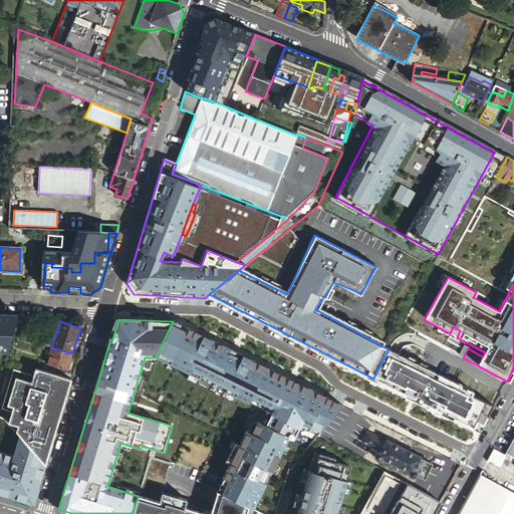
[(340,406),(173,321),(160,348),(274,407),(266,424),(253,418),(217,494),(244,506),(253,511),(289,437),(295,439),(300,424),(318,433),(340,406)]
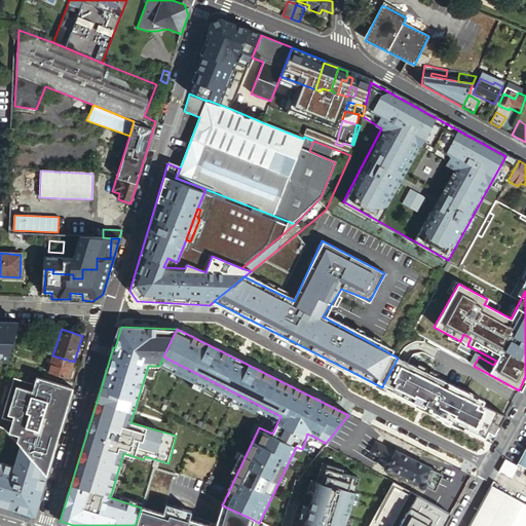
[(47,372),(69,378),(74,362),(52,355),(47,372)]
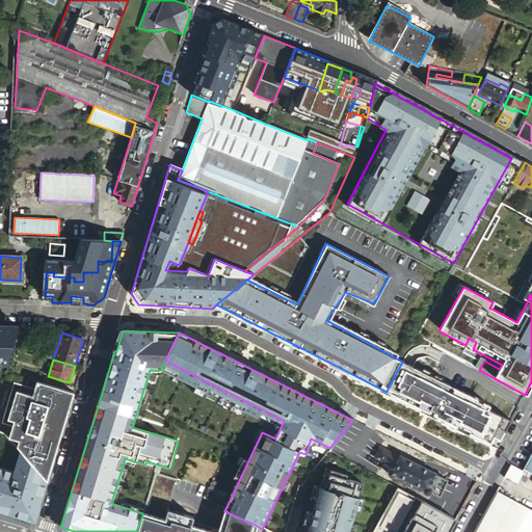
[(403,396),(402,399),(431,414),(432,411),(442,416),(441,419),(490,444),(494,439),(499,442),(510,421),(487,409),(489,406),(483,403),(481,406),(476,403),(477,401),(474,399),(402,362),(388,389),(398,394),(403,396)]
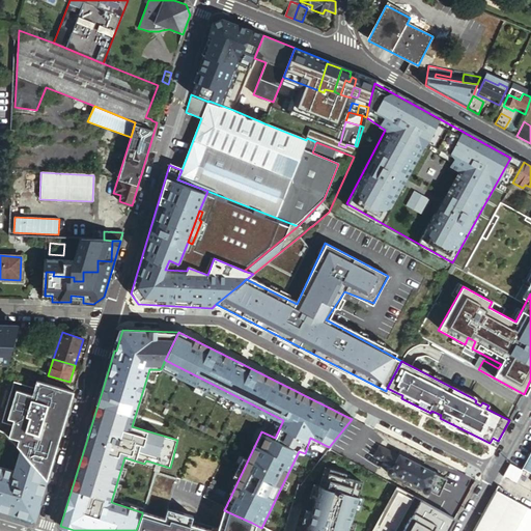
[(24,454),(48,481),(75,392),(36,381),(34,388),(14,383),(2,423),(12,426),(9,438),(21,450),(24,454)]
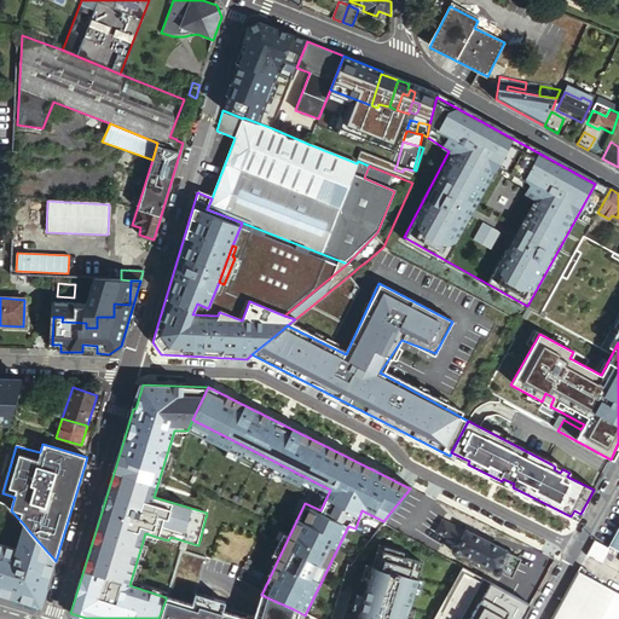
[(463,458),(451,452),(450,456),(462,462),(463,458)]
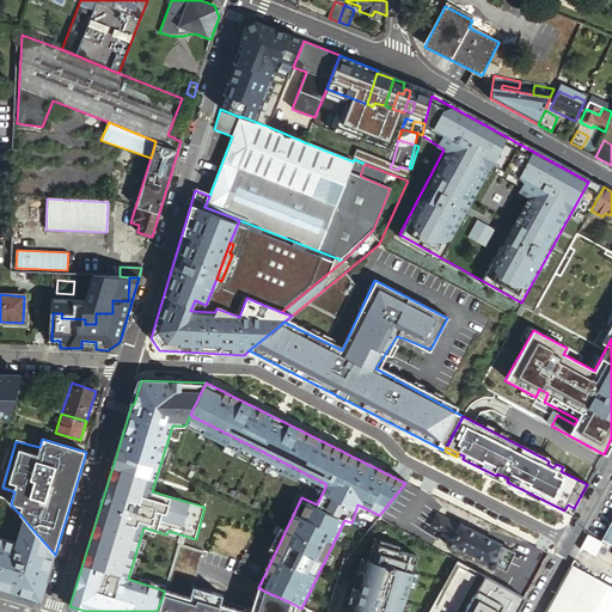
[(545,457),(545,459),(549,461),(548,464),(554,467),(557,463),(545,457)]
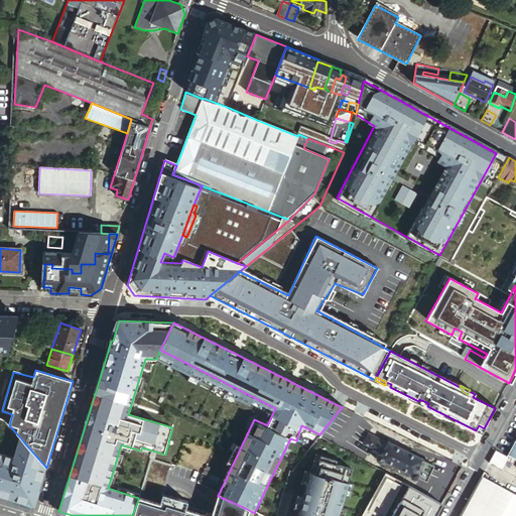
[(484,428),(479,425),(476,430),(481,433),(484,428)]
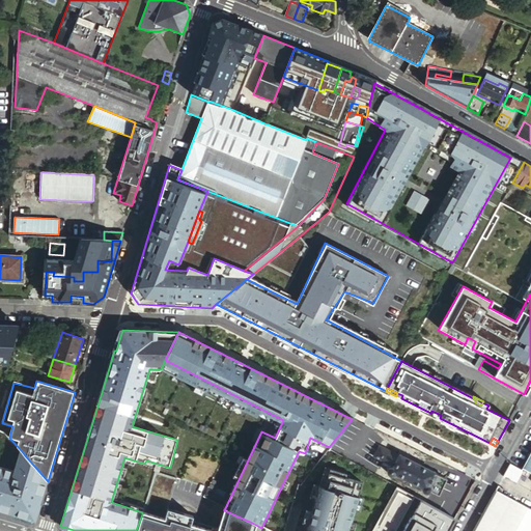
[(438,496),(446,479),(380,444),(372,455),(372,457),(382,463),(387,465),(385,467),(387,468),(387,469),(388,470),(387,471),(387,473),(388,474),(389,475),(402,482),(401,484),(410,488),(411,486),(424,493),(426,494),(428,493),(430,492),(438,496)]
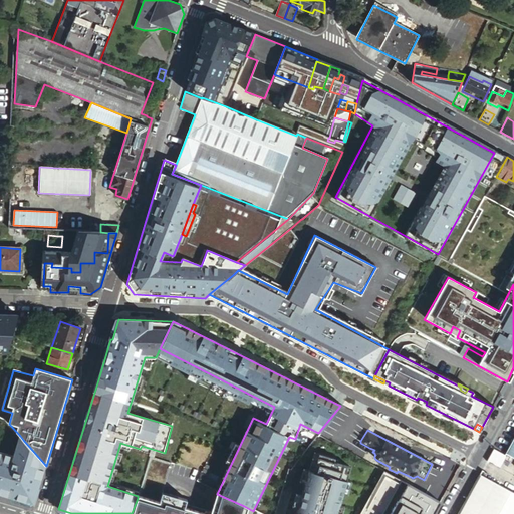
[(434,513),(441,503),(319,435),(291,469),(289,469),(275,513),(434,513)]
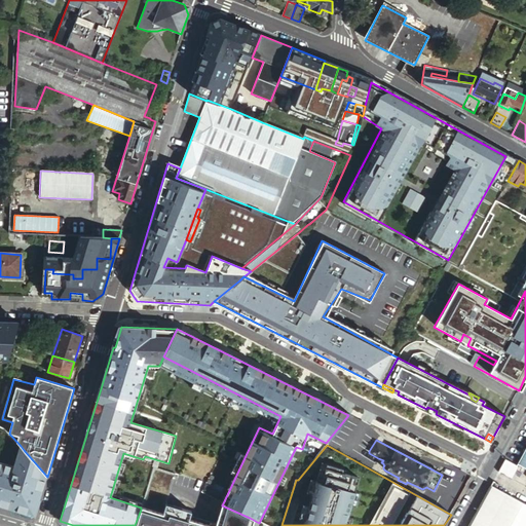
[(24,450),(21,446),(14,465),(15,465),(24,468),(27,458),(22,456),(24,450)]
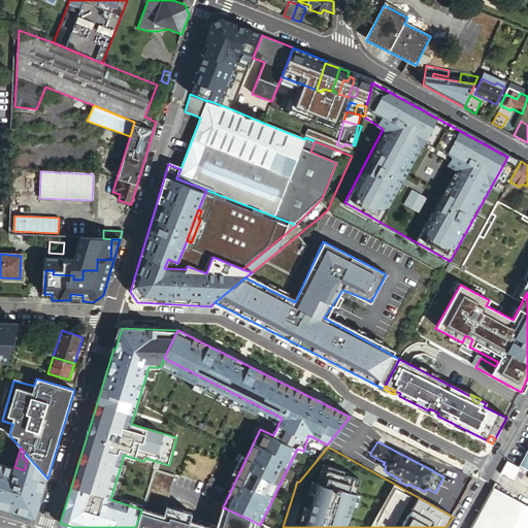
[(527,449),(519,466),(527,470),(527,449)]
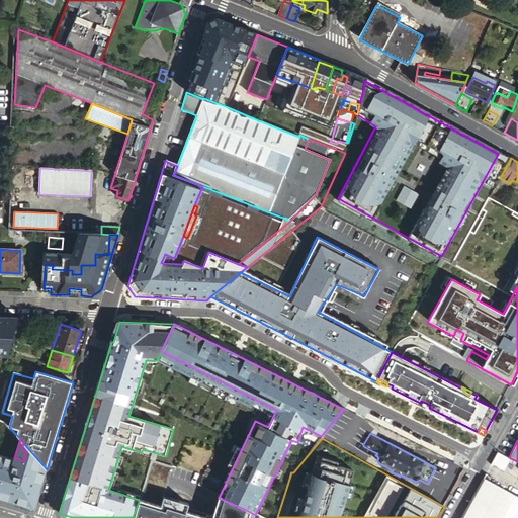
[(0,462),(6,465),(10,453),(6,451),(4,458),(0,456),(0,462)]
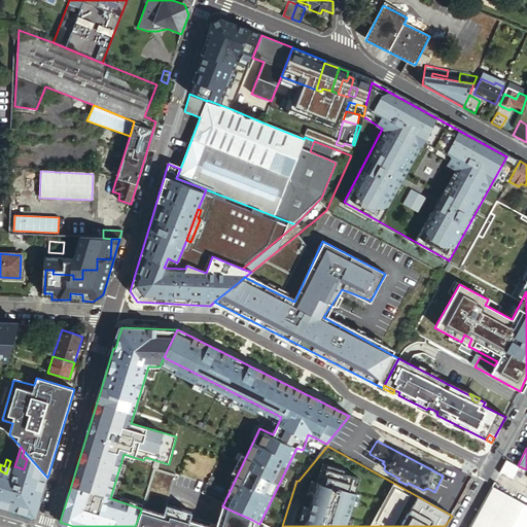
[(46,480),(35,476),(34,481),(33,486),(30,496),(40,499),(46,480)]
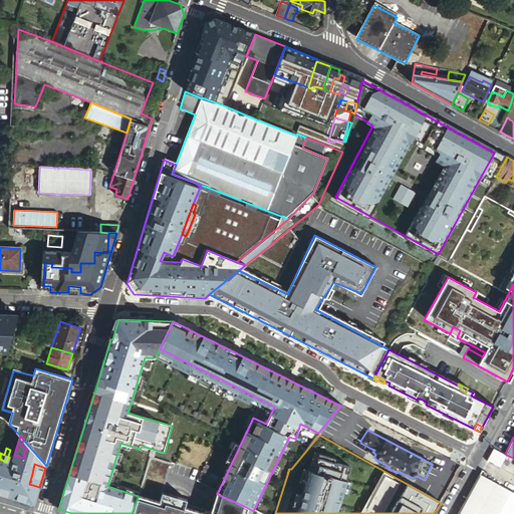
[(11,467),(5,489),(15,492),(19,481),(22,471),(11,467)]
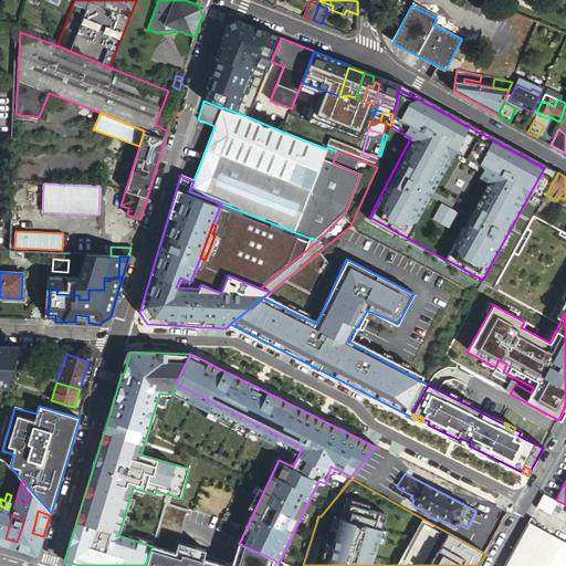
[(35,522),(24,519),(21,530),(32,533),(35,522)]
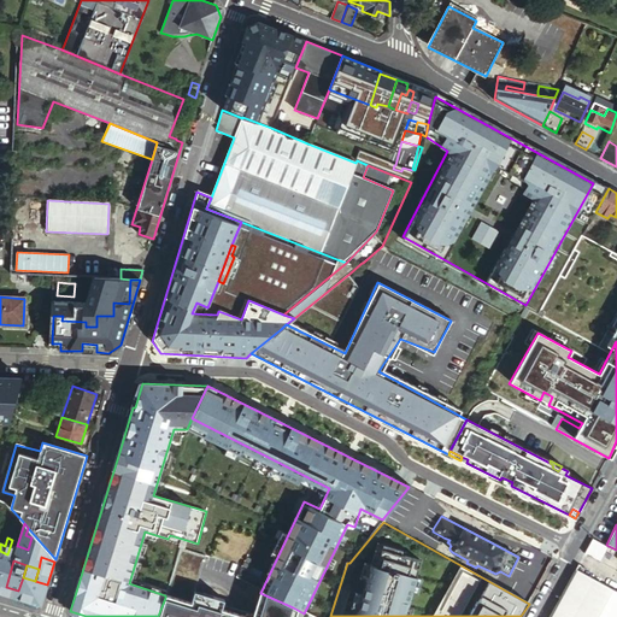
[(550,616),(616,616),(616,592),(576,570),(550,616)]
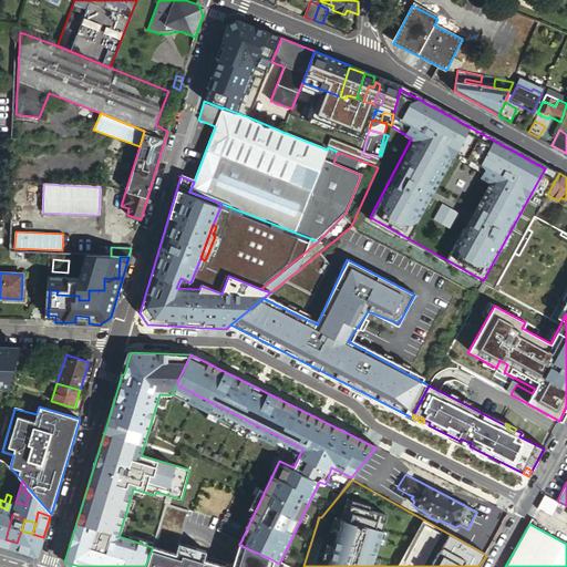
[(32,534),(21,531),(17,543),(16,549),(27,553),(29,546),(32,534)]
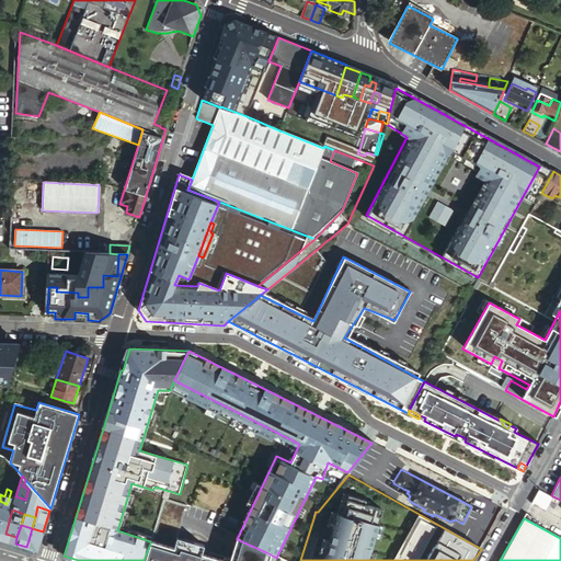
[(32,528),(29,540),(39,544),(43,531),(32,528)]
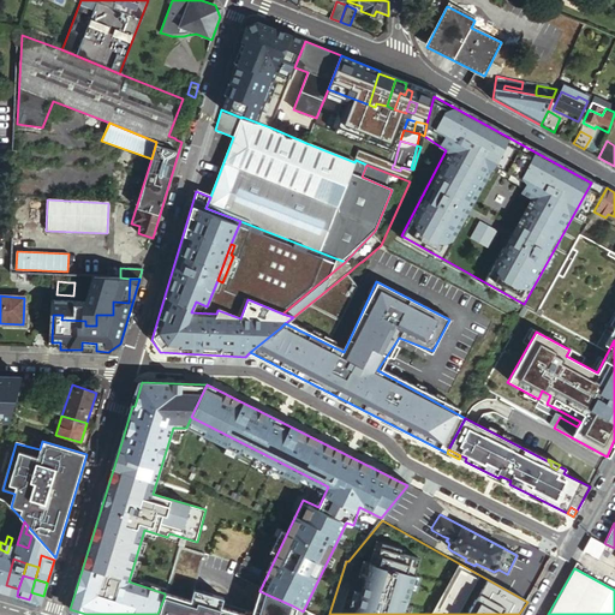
[(186,603),(220,613),(225,595),(192,591),(186,603)]
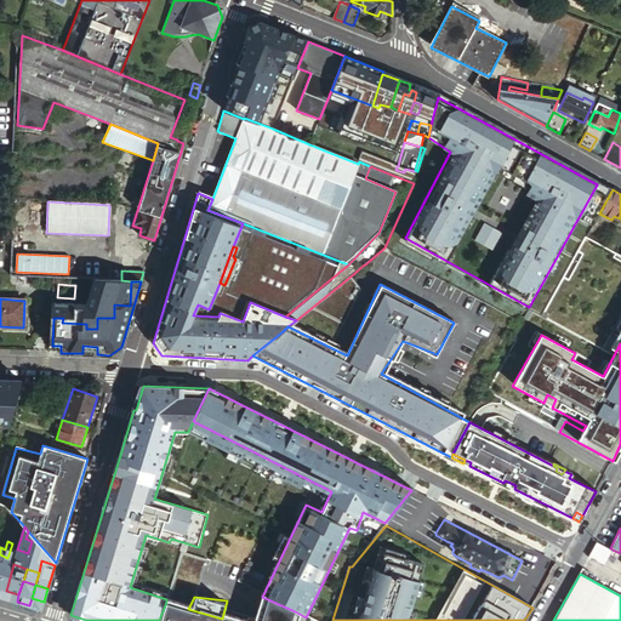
[(252,620),(290,620),(295,611),(262,597),(252,620)]
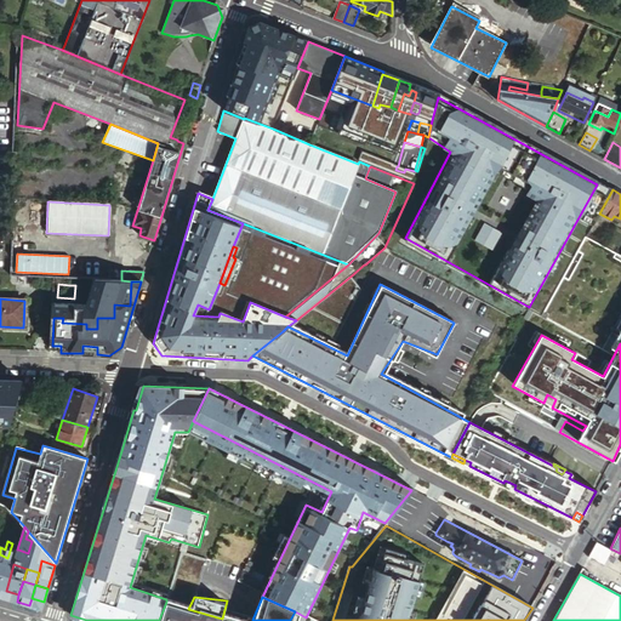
[(166,602),(160,620),(229,620),(222,619),(188,609),(166,602)]
